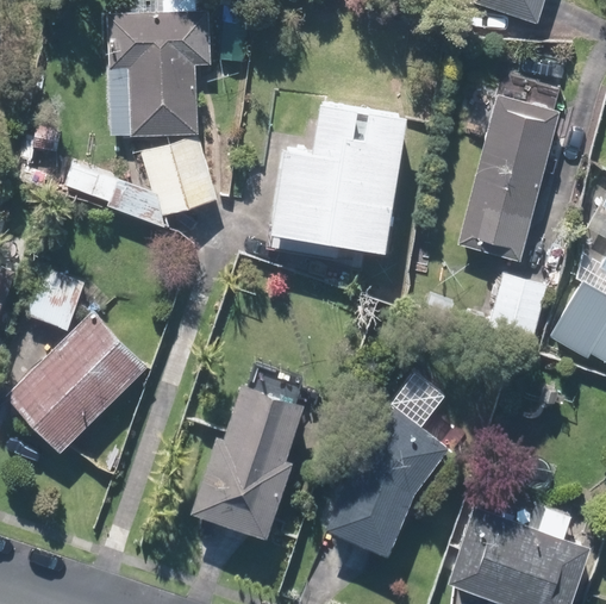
[(157,0),(157,14),(107,13),(106,75),(126,75),(124,135),(194,136),(195,67),(212,67),(213,12),(192,12),(192,0),(157,0)]
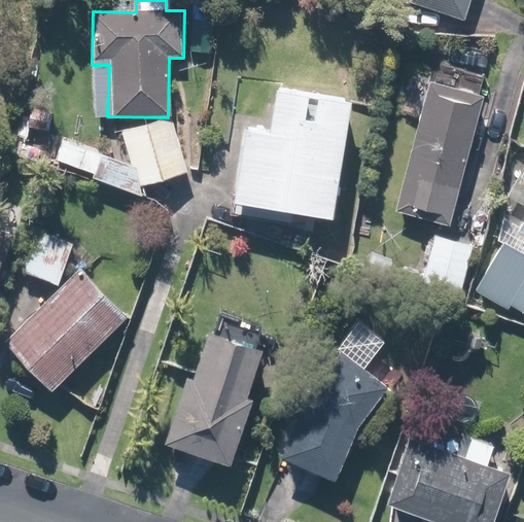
[(470,0),(408,0),(408,1),(465,20),(470,0)]
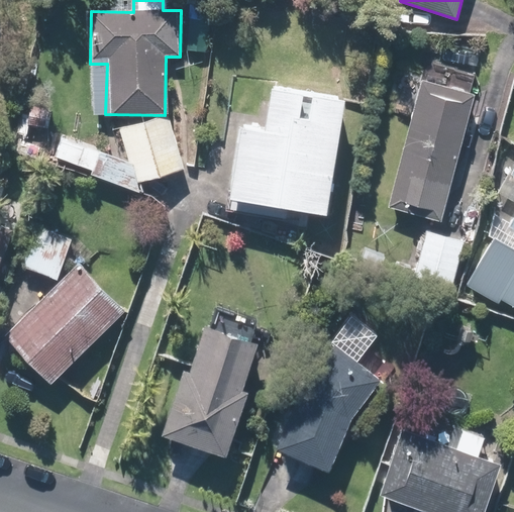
[(476,94),(418,80),(387,208),(443,222),(476,94)]
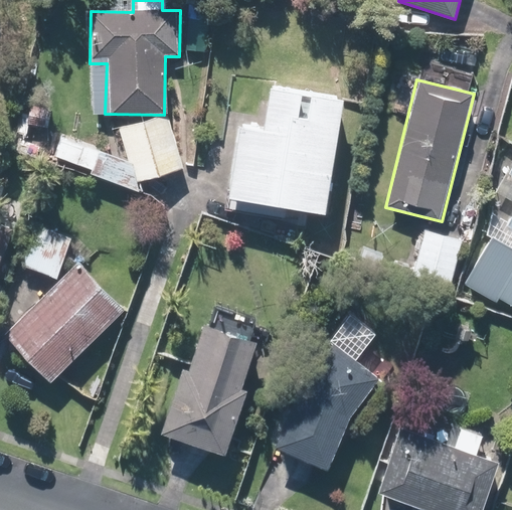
[(227,194),(235,195),(233,214),(286,222),(288,204),(328,209),(344,97),(270,87),(265,128),(237,124),(227,194)]
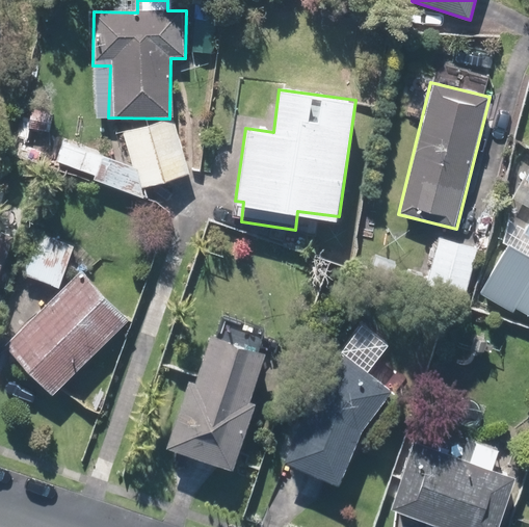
[(173,120),(123,134),(139,189),(189,175),(173,120)]
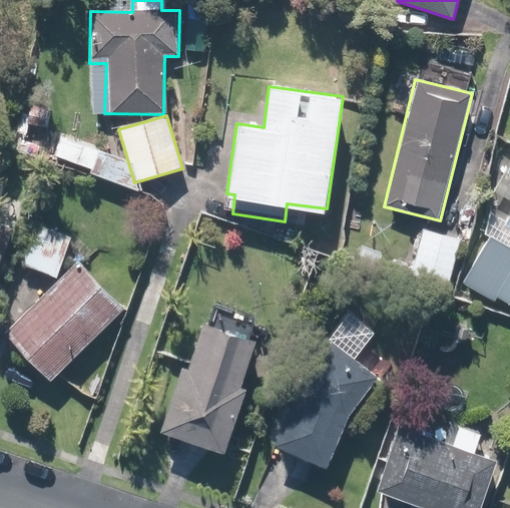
[(70,234),(31,223),(18,267),(57,279),(70,234)]
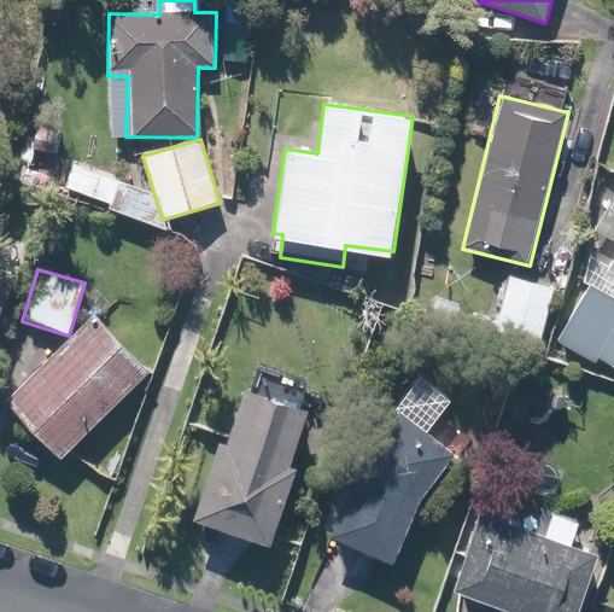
[(556,292),(506,279),(495,320),(545,334),(556,292)]
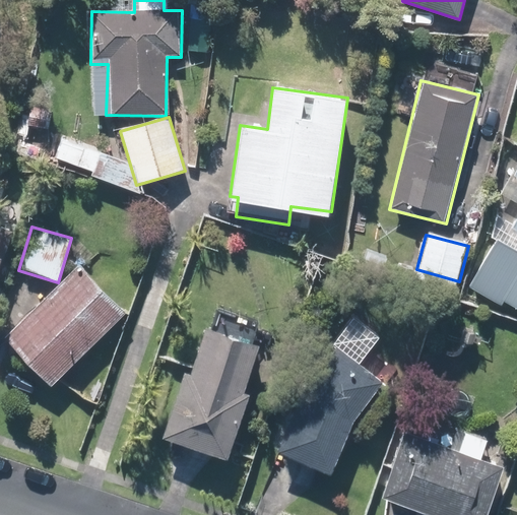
[(129,310),(81,261),(3,337),(51,386),(129,310)]
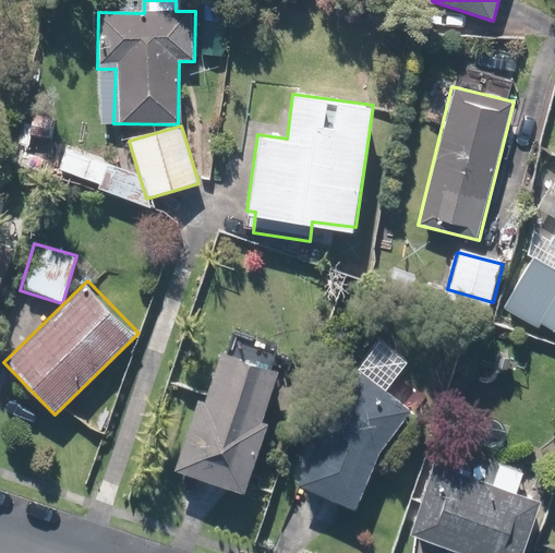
[(358,506),(382,449),(411,411),(414,415),(425,400),(407,386),(413,379),(402,369),(408,362),(378,338),(353,370),(360,375),(327,415),(300,482),(358,506)]
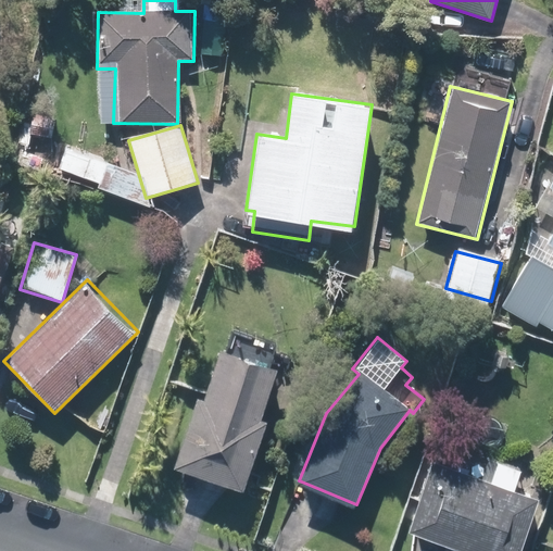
[(262,418),(278,365),(221,347),(205,397),(198,395),(176,465),(248,487),(267,420),(262,418)]
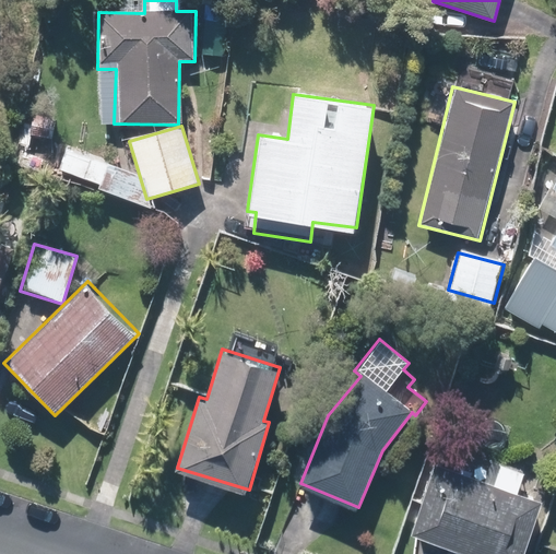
[(523,470),(430,438),(401,522),(412,527),(410,534),(466,553),(521,553),(527,539),(536,542),(543,523),(533,520),(542,496),(517,488),(523,470)]
